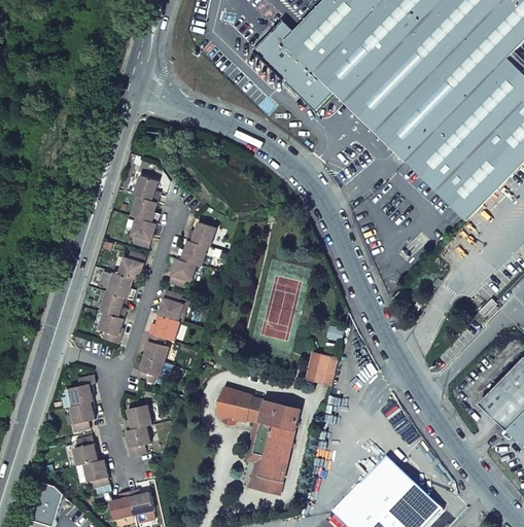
[(523,0),(321,0),(292,31),(282,21),(252,51),(313,111),(333,92),(465,219),(523,159),(523,76),(505,58),(523,38),(523,0)]
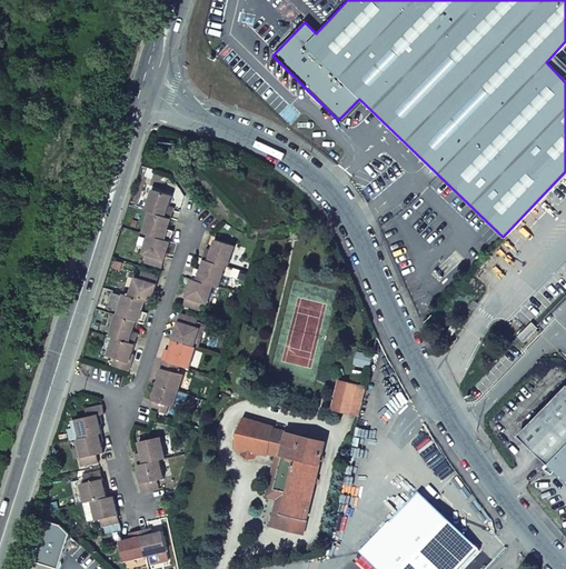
[(150,190),(144,211),(147,212),(168,219),(170,211),(165,209),(169,196),(150,190)]
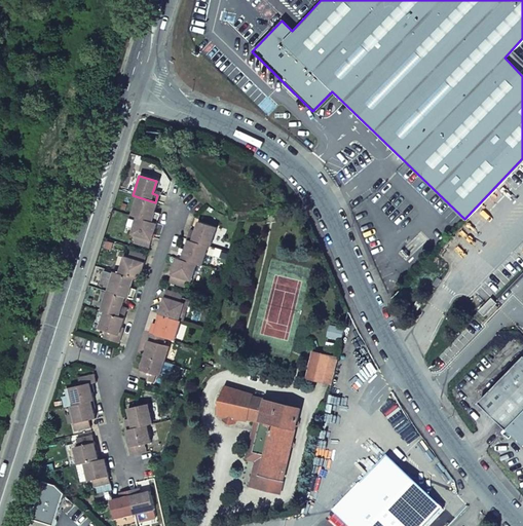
[(136,196),(129,216),(135,218),(154,224),(157,217),(152,215),(155,202),(136,196)]
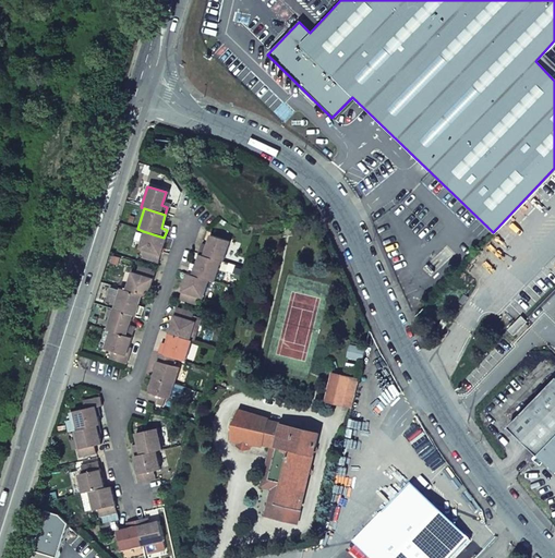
[(143,231),(137,249),(142,251),(140,258),(156,263),(164,238),(143,231)]
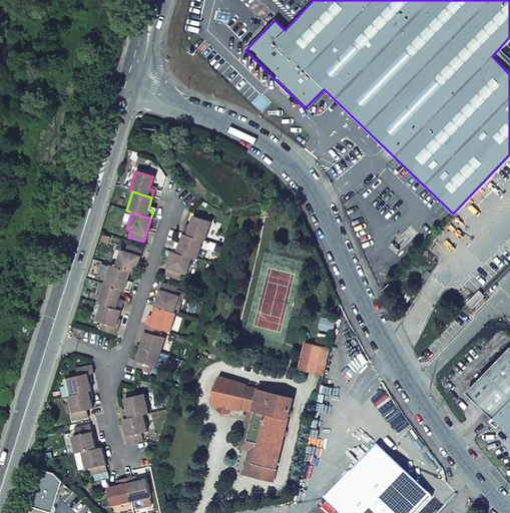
[(182,226),(180,233),(181,234),(200,240),(202,240),(208,221),(191,216),(187,228),(182,226)]
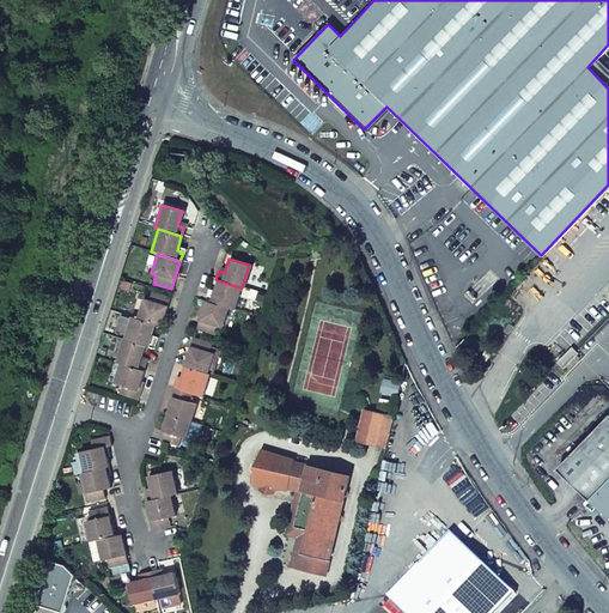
[(206,292),(203,301),(226,308),(232,310),(239,287),(217,280),(212,295),(206,292)]
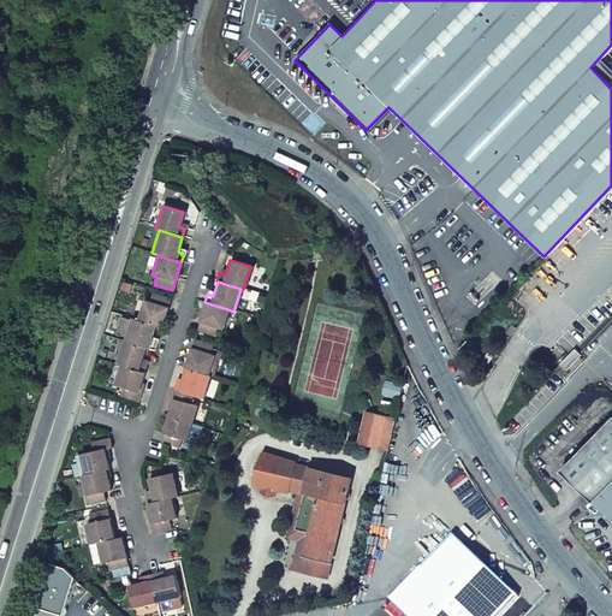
[(143,301),(137,320),(154,326),(160,327),(170,300),(150,294),(148,302),(143,301)]
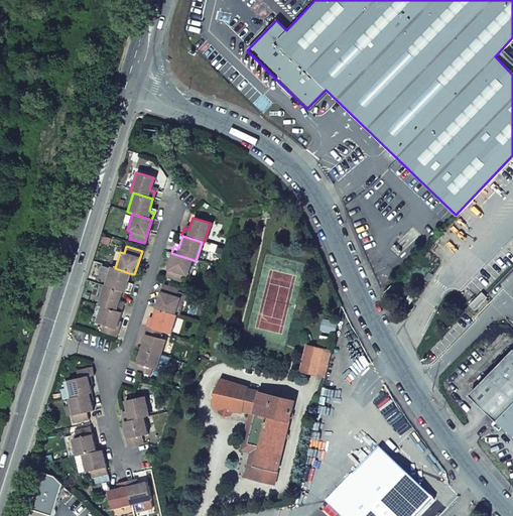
[(171,253),(163,277),(179,282),(181,275),(185,276),(190,259),(171,253)]
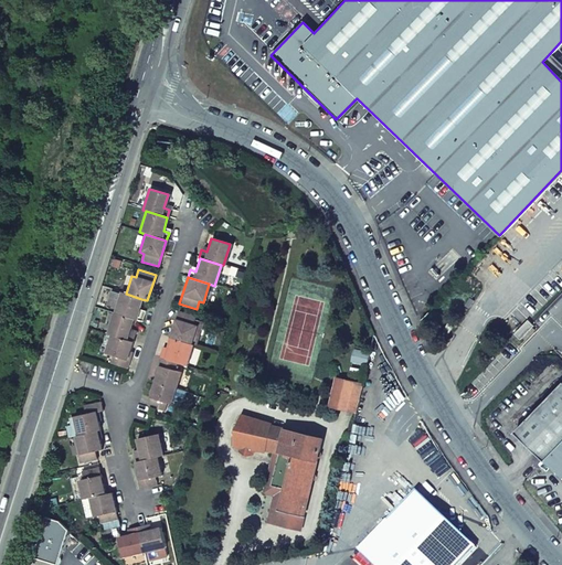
[(110,292),(107,306),(115,309),(119,295),(110,292)]
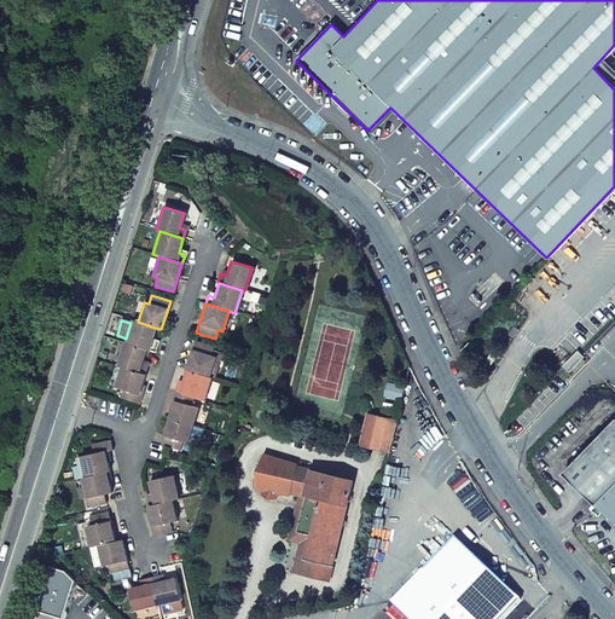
[(126,339),(125,343),(145,350),(154,352),(156,345),(150,342),(155,328),(138,322),(132,320),(131,323),(126,339)]
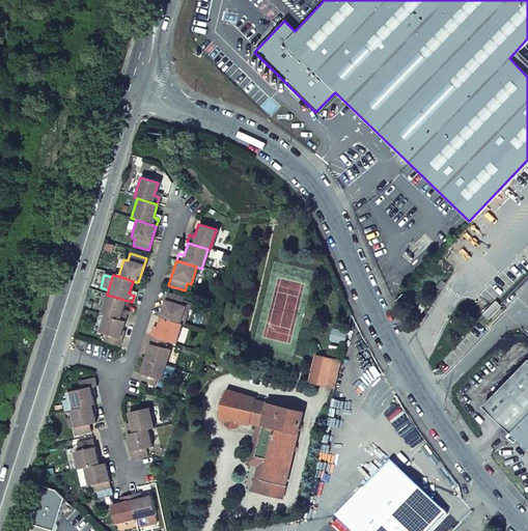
[(166,292),(159,317),(161,318),(178,324),(184,306),(179,305),(182,298),(166,292)]
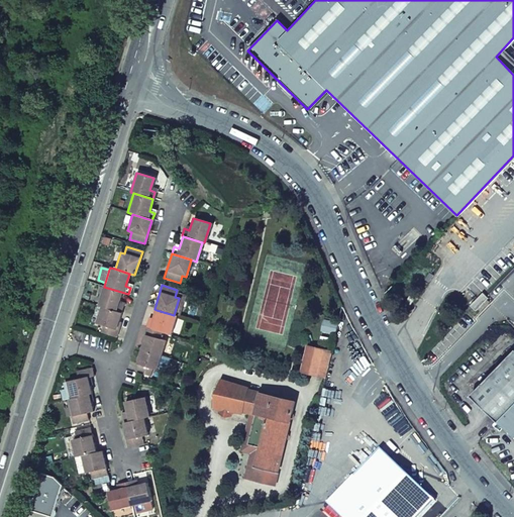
[(103,287),(97,306),(101,307),(120,313),(122,306),(117,304),(121,292),(104,287),(103,287)]
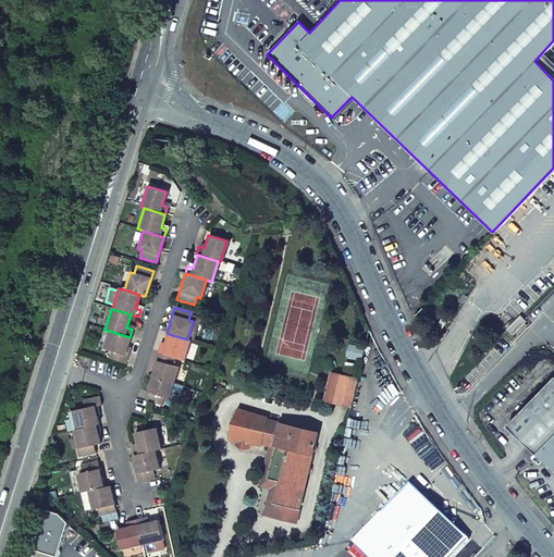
[(519,319),(517,317),(504,330),(506,332),(519,319)]
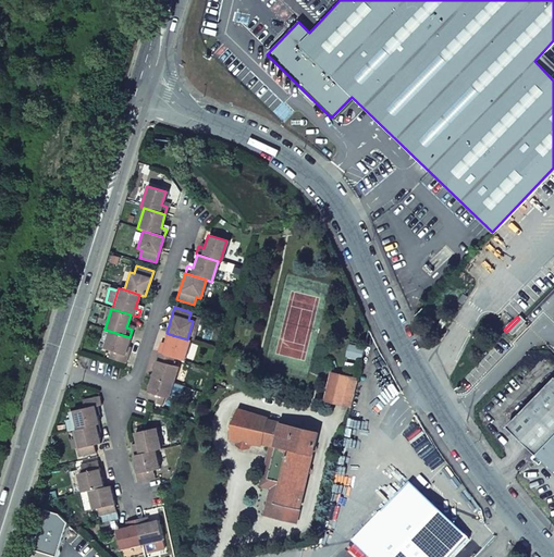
[(522,322),(519,319),(506,332),(511,335),(522,322)]
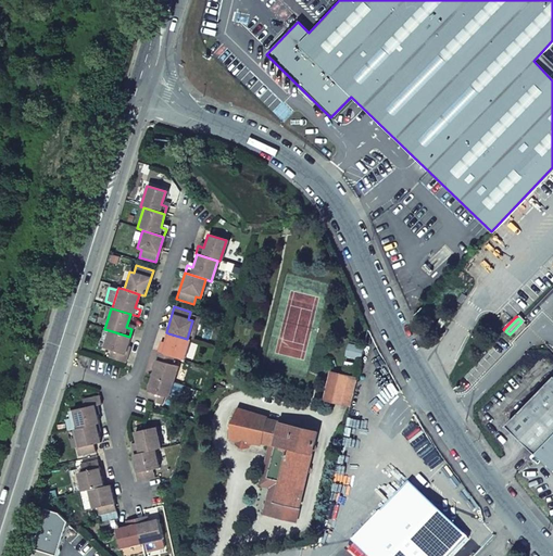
[(444,323),(439,319),(434,328),(438,331),(444,323)]
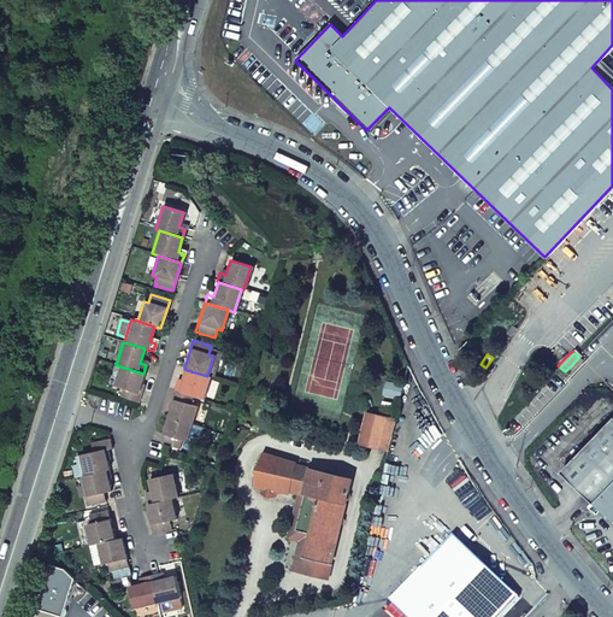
[(121,366),(113,386),(122,388),(118,397),(137,403),(140,394),(137,393),(143,374),(121,366)]
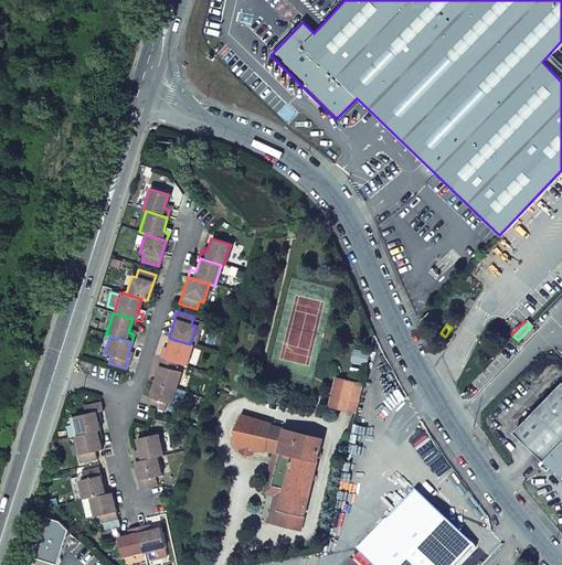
[(160,350),(158,358),(175,363),(184,365),(192,345),(190,344),(171,339),(166,352),(160,350)]
